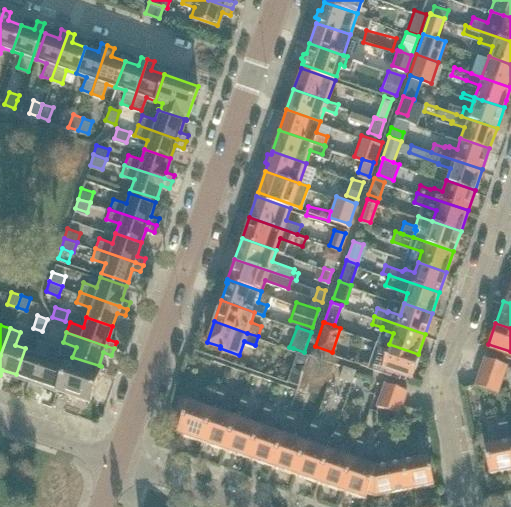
[(33,389),(49,342),(39,339),(34,352),(25,348),(16,374),(29,379),(27,387),(33,389)]
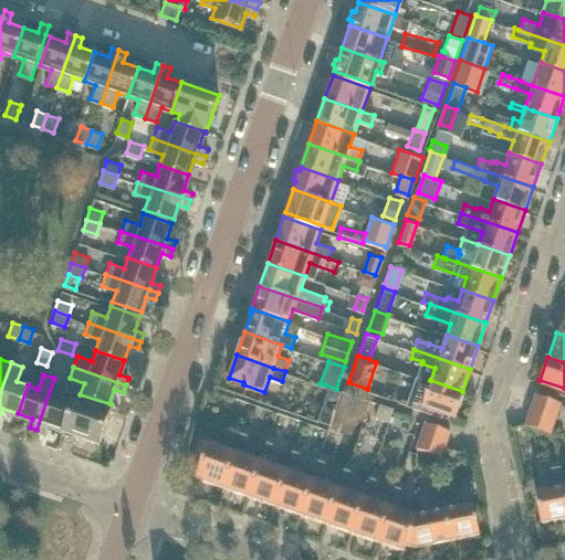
[(462,391),(430,380),(417,376),(407,403),(440,415),(442,411),(454,415),(462,391)]
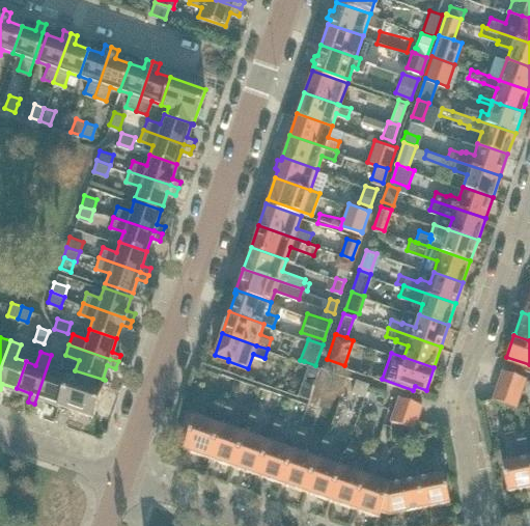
[(56,372),(61,358),(51,355),(34,404),(40,407),(44,398),(58,403),(67,376),(56,372)]
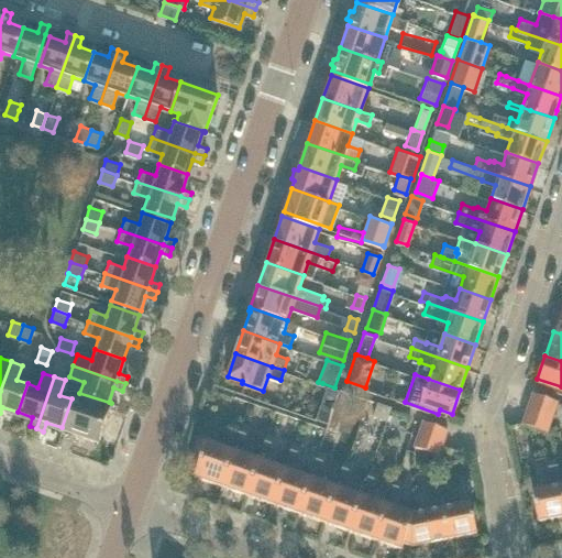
[(552,415),(558,400),(532,391),(527,406),(552,415)]
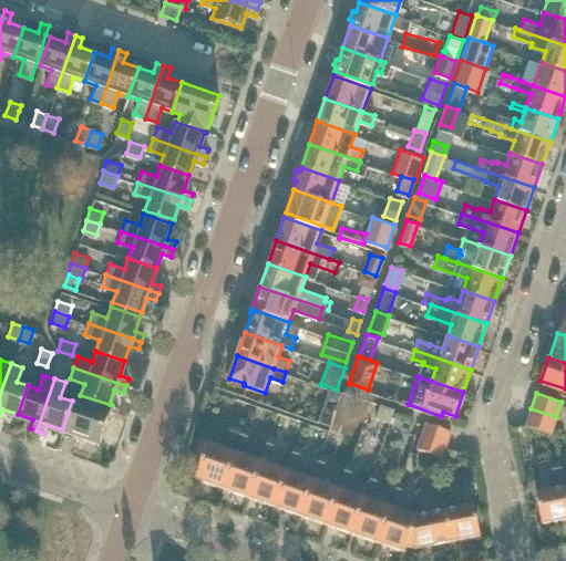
[(99,443),(112,405),(80,395),(82,396),(80,404),(72,401),(62,429),(99,443)]
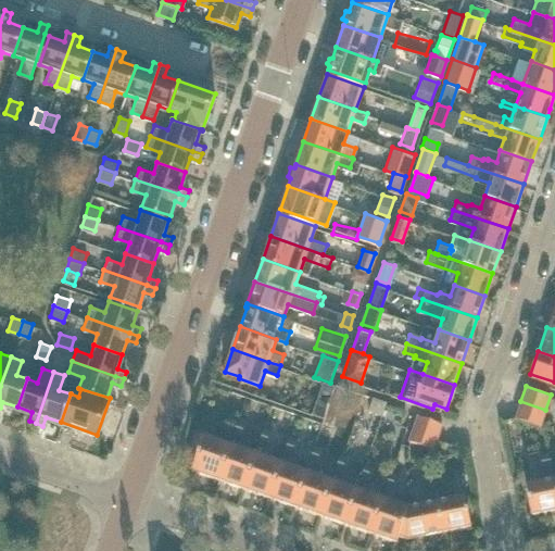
[(382,413),(387,400),(373,396),(368,409),(382,413)]
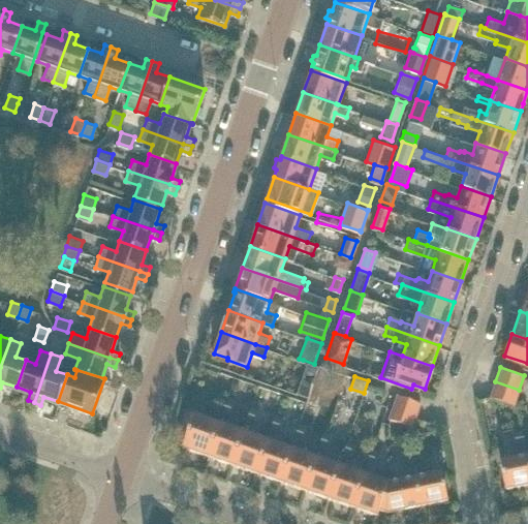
[(301,378),(297,392),(307,395),(311,382),(301,378)]
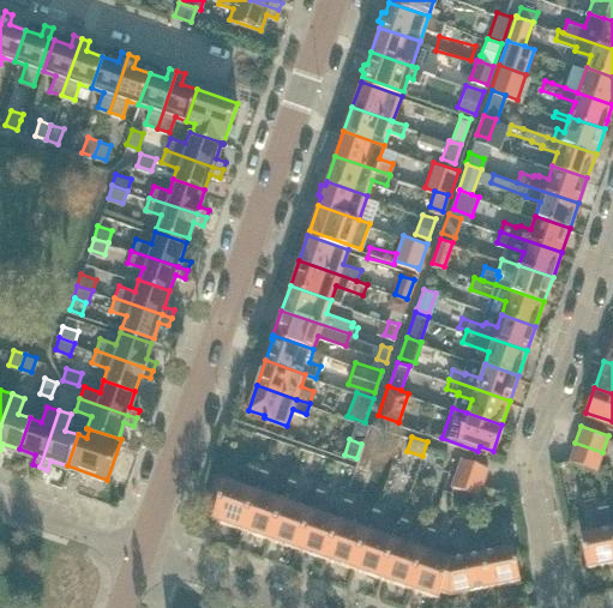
[(596,468),(602,452),(575,443),(569,458),(596,468)]
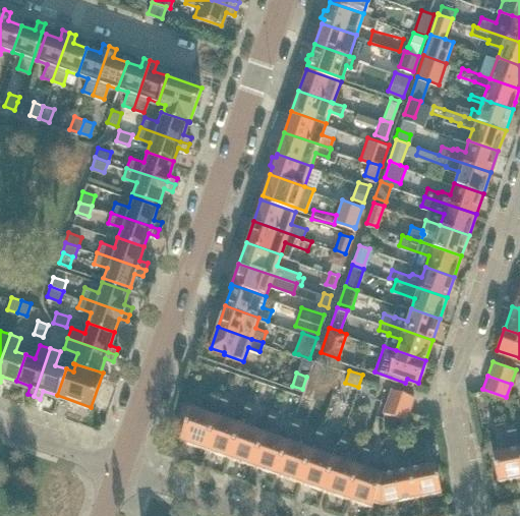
[(394,414),(402,392),(391,388),(383,410),(394,414)]
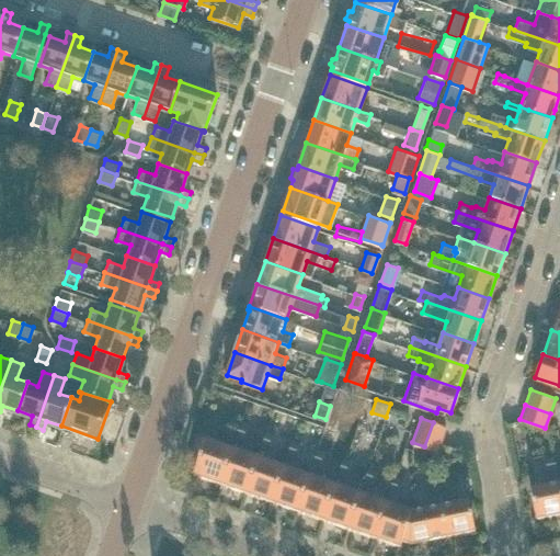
[(244,437),(249,424),(241,421),(237,434),(244,437)]
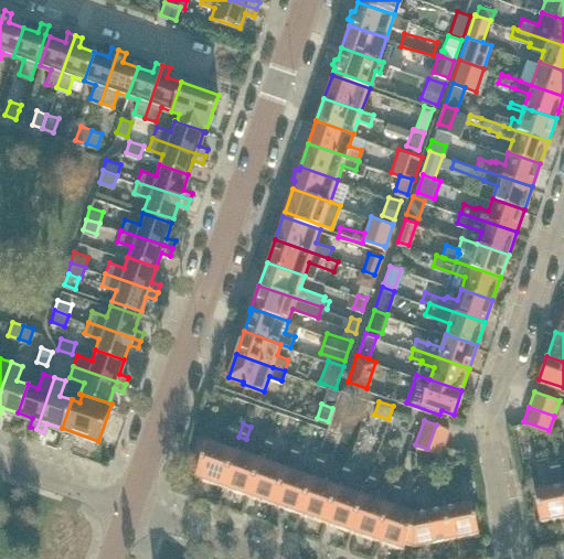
[(436,425),(427,449),(440,453),(449,429),(436,425)]
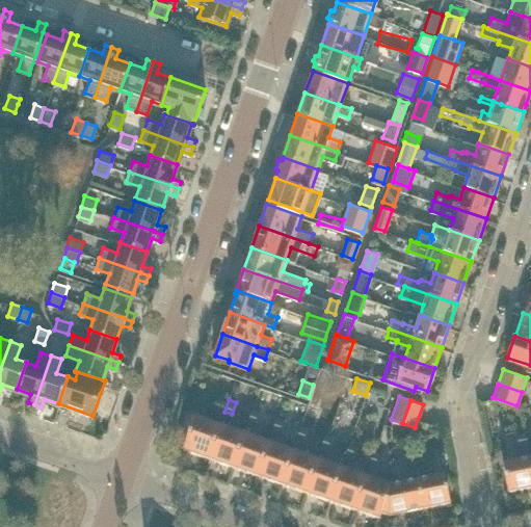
[(257,422),(261,411),(253,407),(248,420),(257,422)]
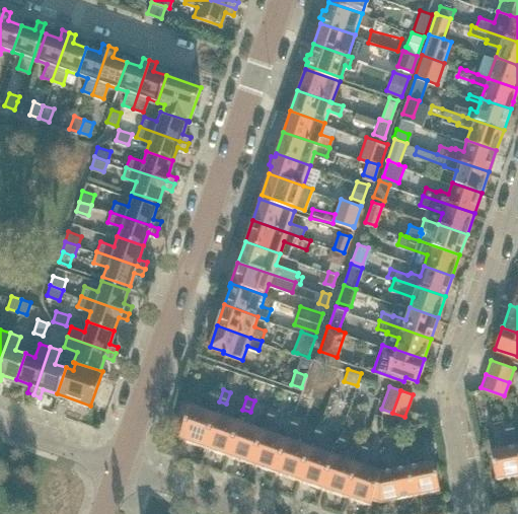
[(204,445),(215,413),(182,401),(175,422),(182,424),(178,436),(204,445)]
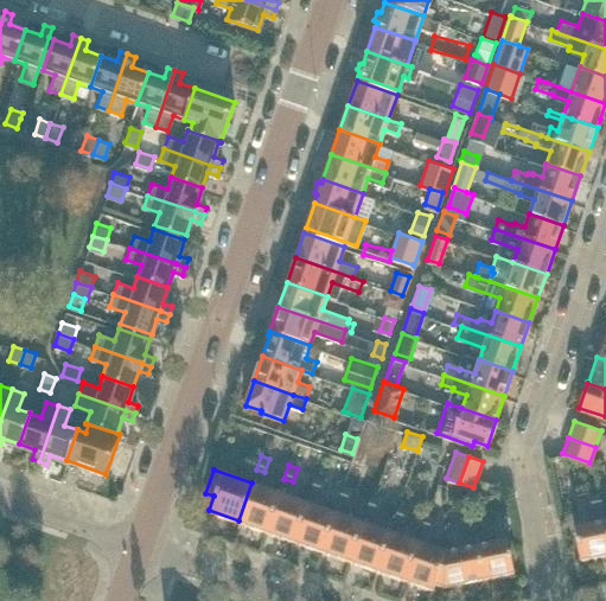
[(320,492),(325,478),(317,475),(312,488),(320,492)]
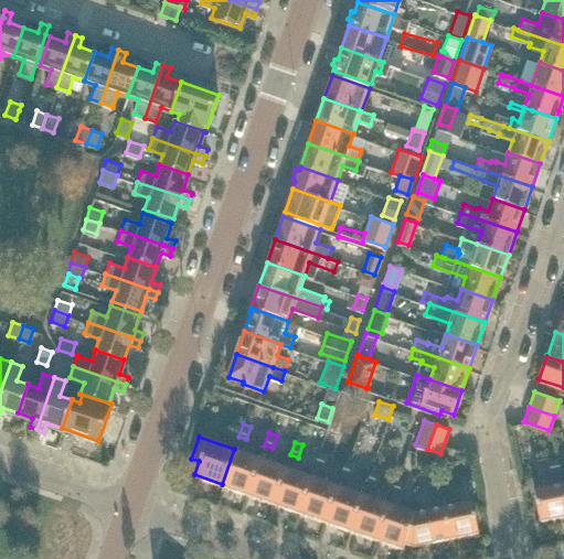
[(247,493),(259,458),(234,449),(222,484),(247,493)]
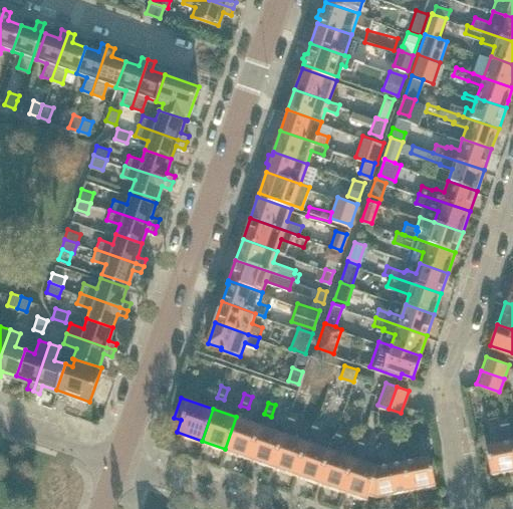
[(295,425),(299,413),(291,411),(287,422),(295,425)]
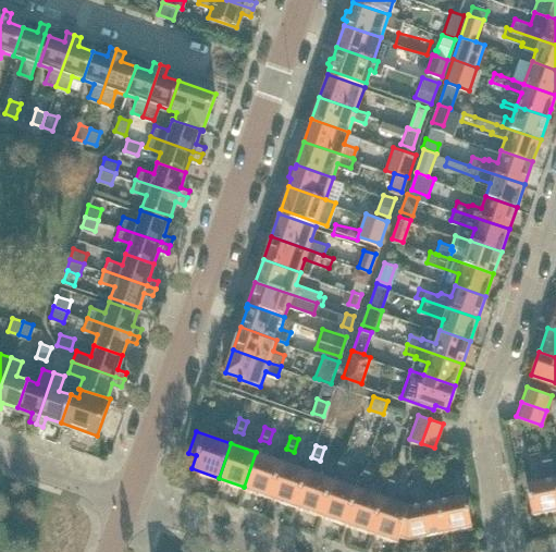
[(550,451),(541,453),(543,465),(552,464),(550,451)]
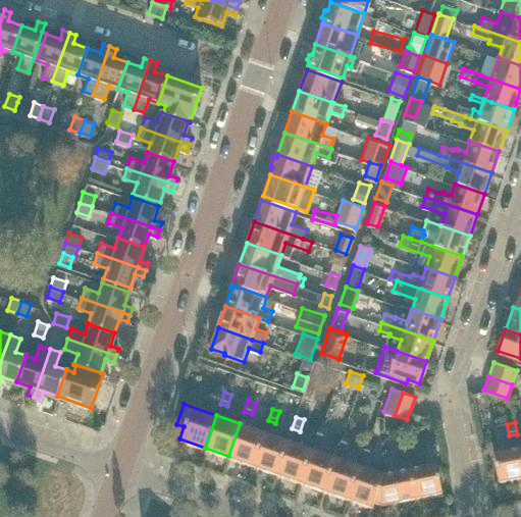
[(253,464),(264,431),(240,423),(228,456),(253,464)]
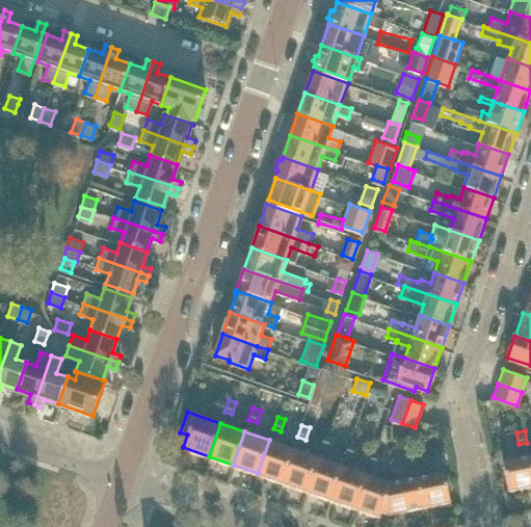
[(329,448),(334,436),(325,433),(321,445),(329,448)]
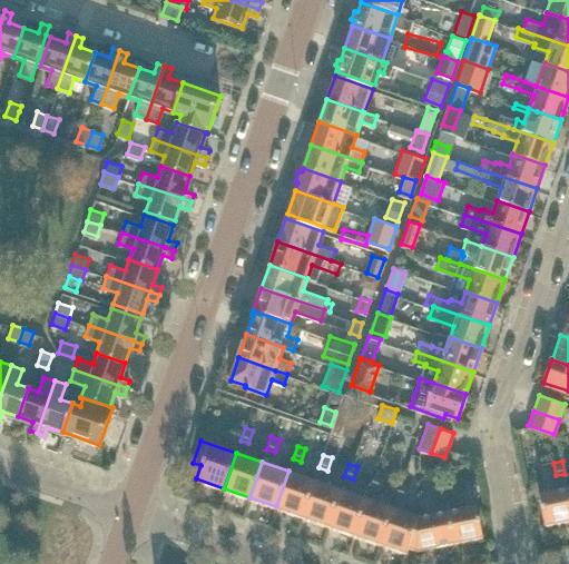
[(302,515),(314,481),(288,471),(276,506),(302,515)]
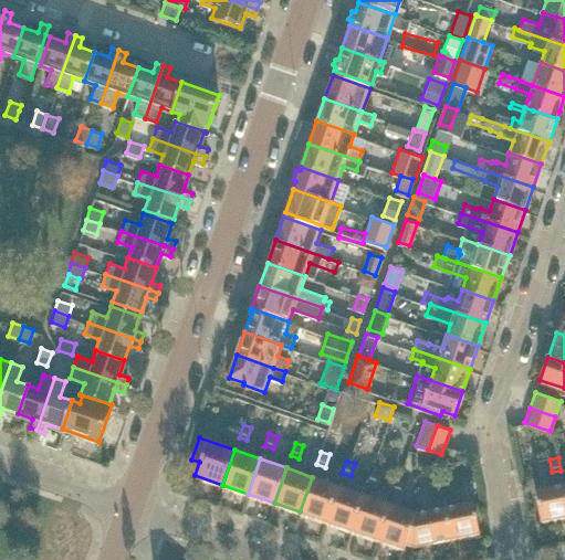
[(373,469),(368,482),(376,485),(380,473),(373,469)]
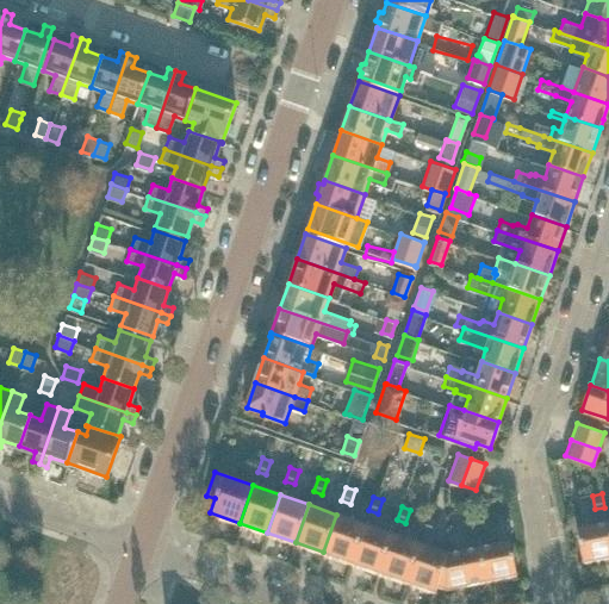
[(350,562),(364,524),(336,515),(323,552),(350,562)]
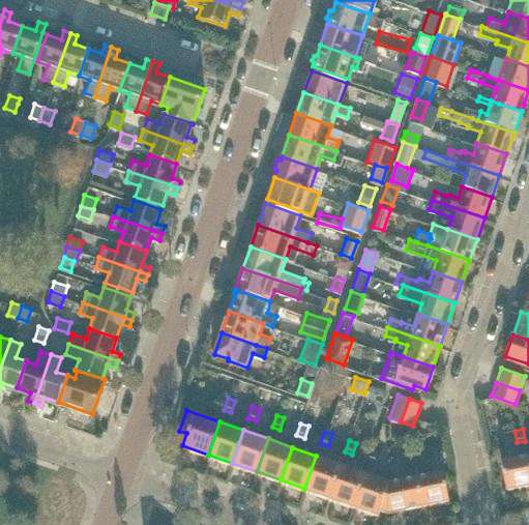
[(376,464),(381,451),(372,448),(368,462),(376,464)]
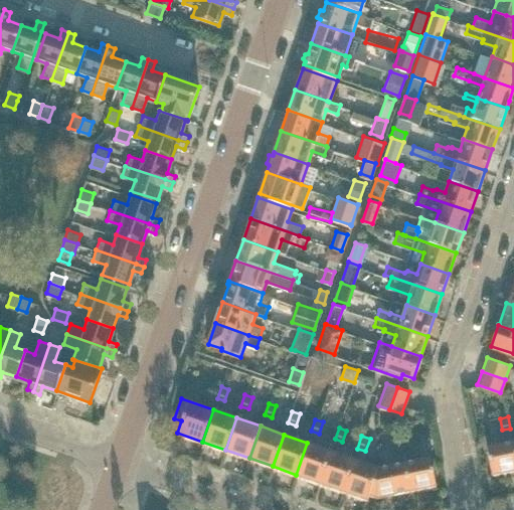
[(513,469),(513,448),(513,441),(486,446),(492,474),(513,469)]
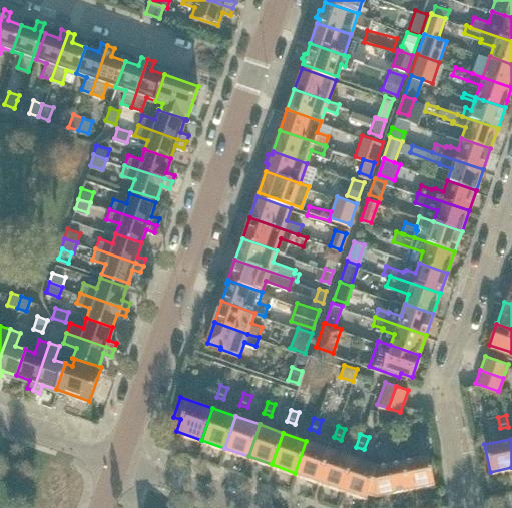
[(319,481),(330,449),(306,441),(295,473),(319,481)]
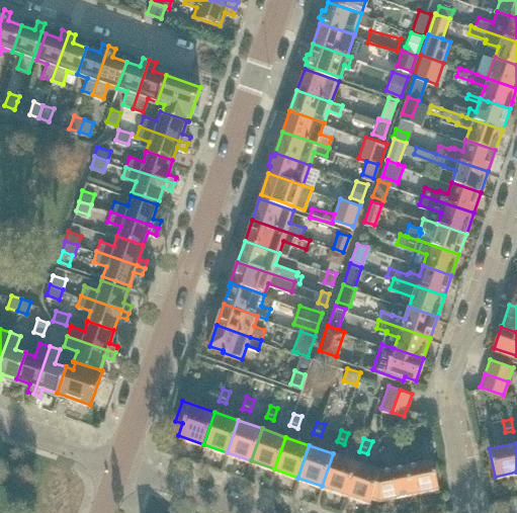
[(345,494),(356,461),(333,453),(322,486),(345,494)]
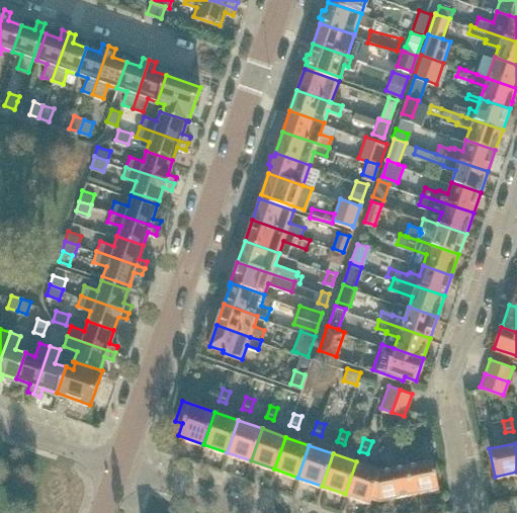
[(412,493),(438,488),(432,459),(407,464),(412,493)]
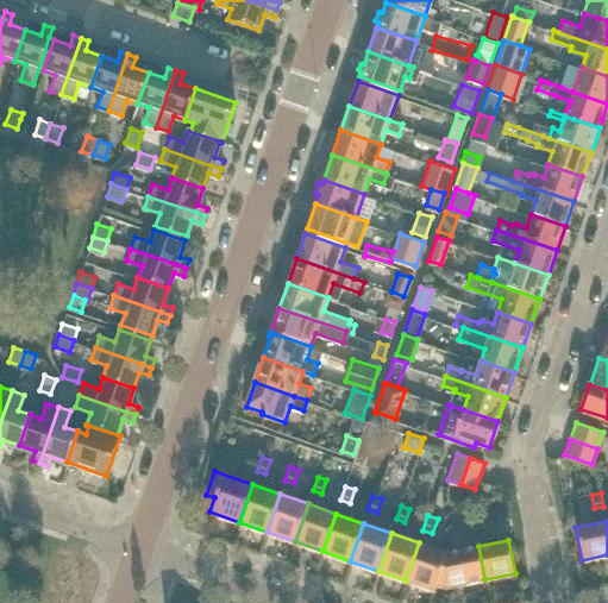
[(436,584),(446,552),(419,542),(406,580),(434,590),(437,584),(436,584)]
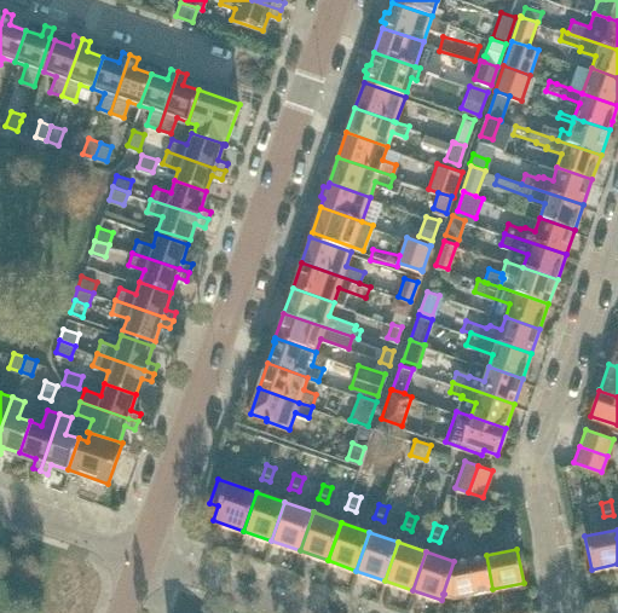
[(452,596),(492,589),(486,555),(455,561),(454,561),(443,594),(444,594),(452,596)]
